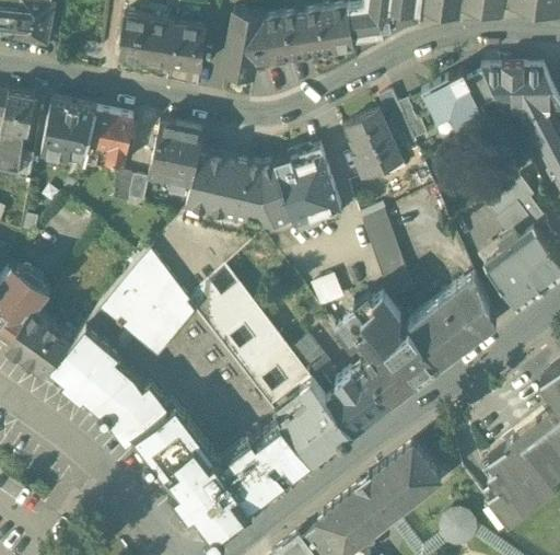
[(26,0),(20,0),(18,12),(13,37),(13,39),(46,45),(53,4),(51,4),(51,0),(33,0),(33,1),(26,0)]
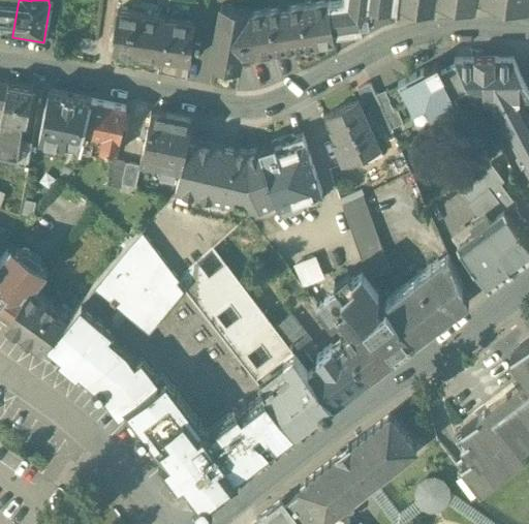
[(398,0),(329,0),(329,5),(333,32),(397,13),(398,5),(398,0)]
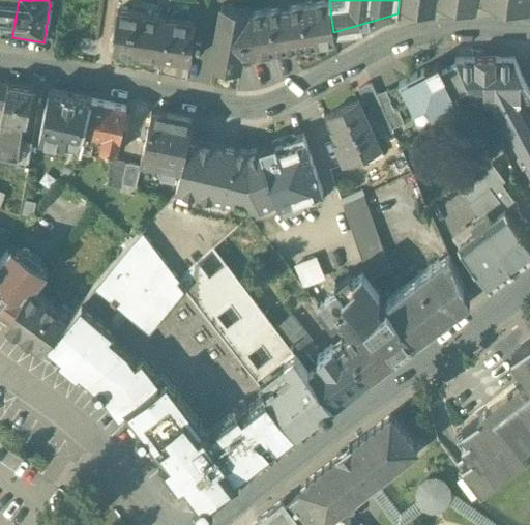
[(436,11),(437,3),(437,0),(399,0),(399,5),(436,11)]
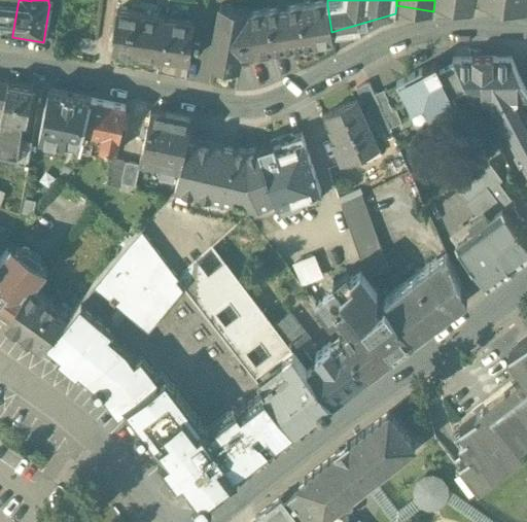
[(476,2),(476,0),(434,0),(434,3),(475,9),(476,2)]
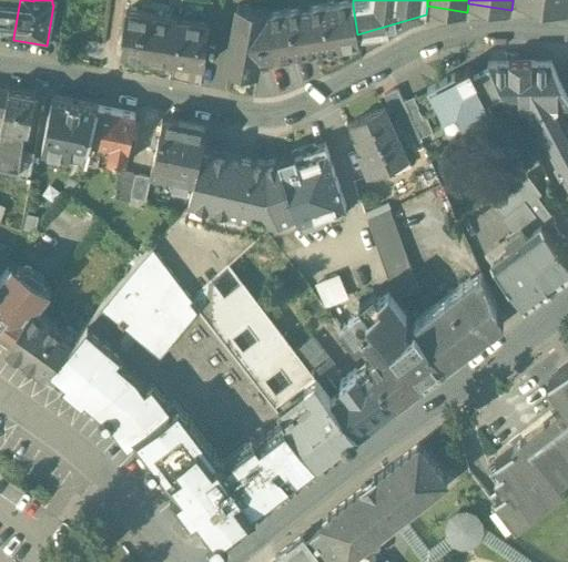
[(567,0),(513,0),(513,2),(567,10),(567,0)]
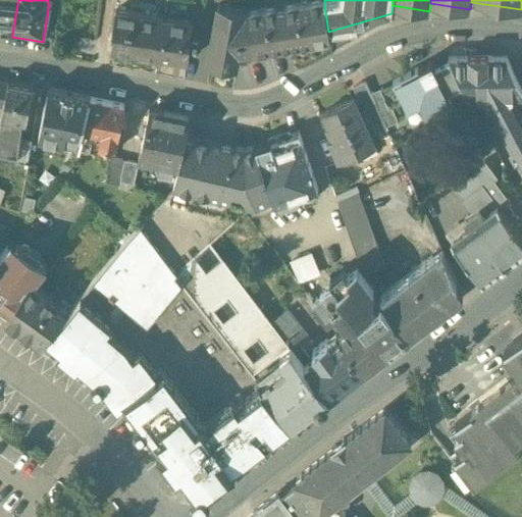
[(275,12),(246,17),(250,45),(252,57),(314,48),(314,46),(329,44),(328,32),(324,5),(284,11),(284,13),(276,14),(275,12)]
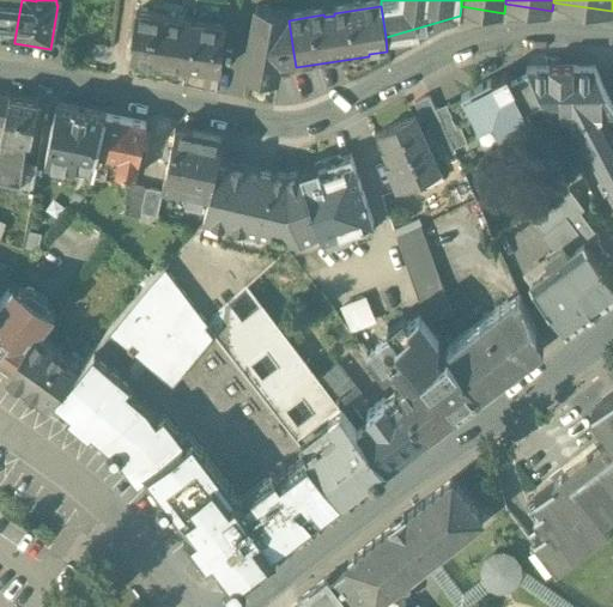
[(0,11),(0,38),(14,41),(19,13),(0,11)]
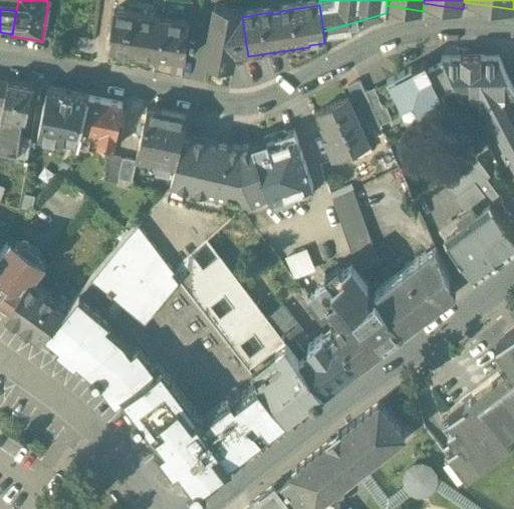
[(237,45),(246,44),(242,17),(242,14),(216,9),(205,65),(232,70),(237,45)]
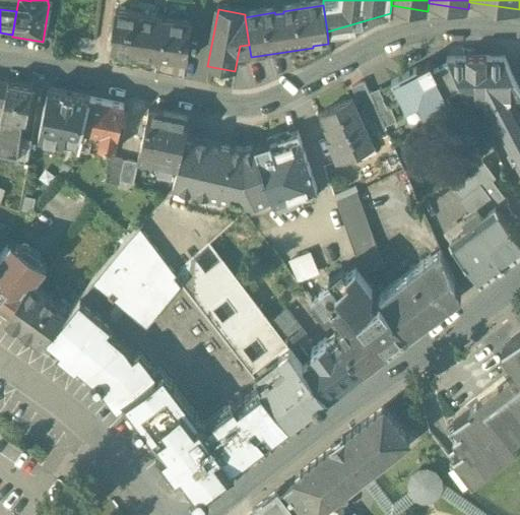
[(112,53),(159,60),(165,20),(116,13),(113,35),(115,36),(112,53)]
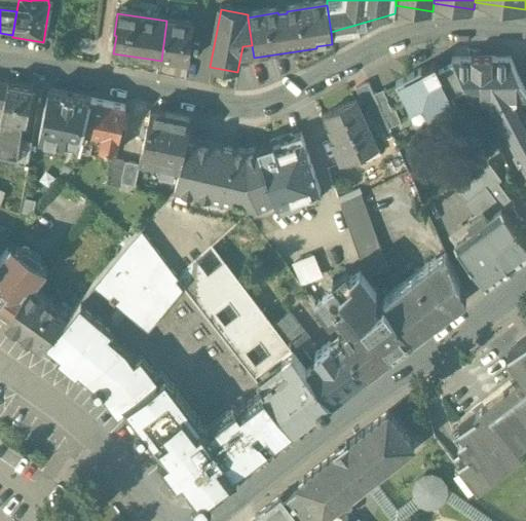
[(194,25),(166,21),(161,61),(188,64),(194,25)]
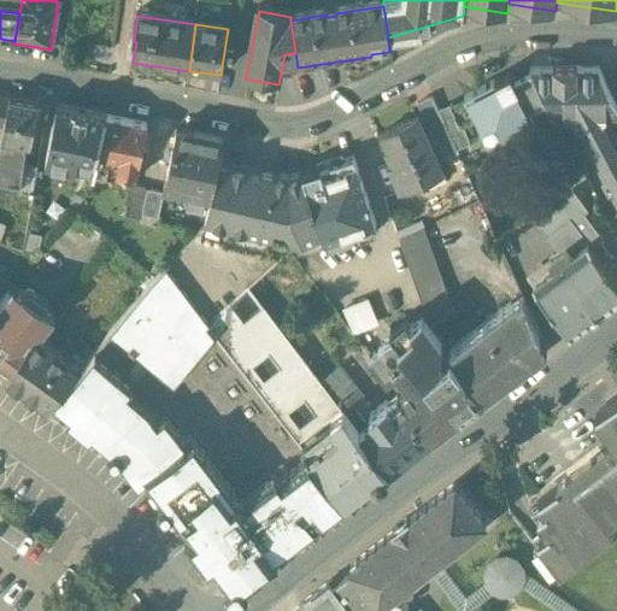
[(554,119),(571,119),(606,119),(616,119),(616,107),(606,87),(598,71),(577,72),(577,70),(552,70),(552,72),(530,72),(554,119)]
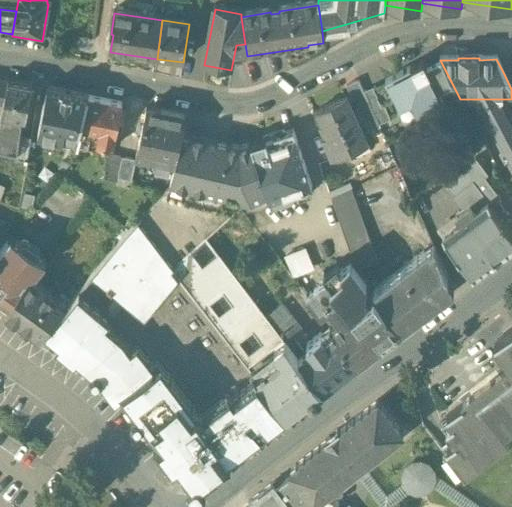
[(423,63),(385,84),(405,122),(444,102),(423,63)]
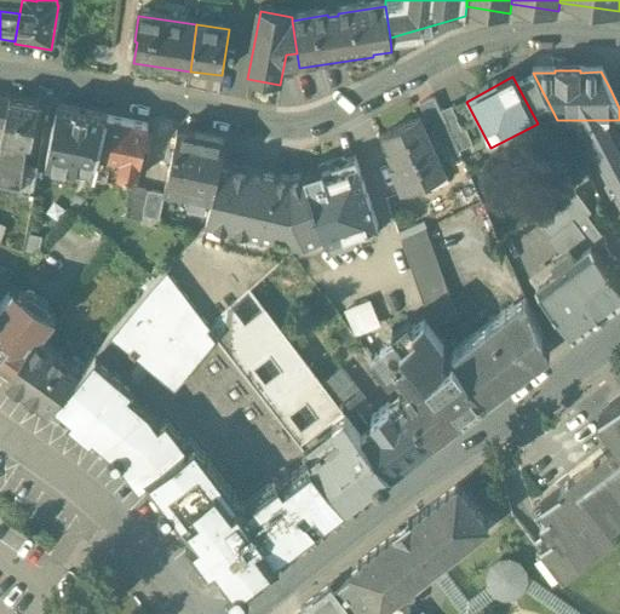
[(619,79),(609,87),(619,108),(619,79)]
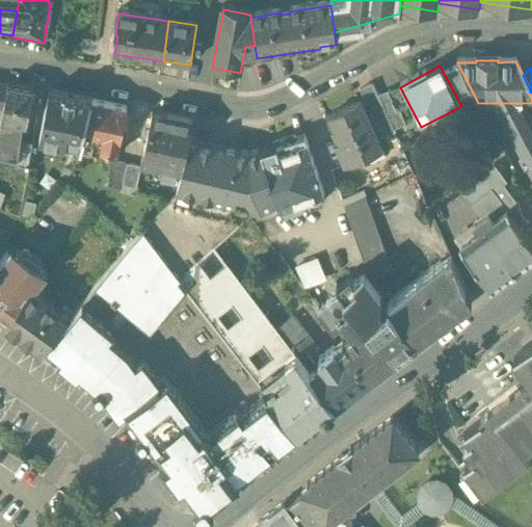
[(0,135),(9,86),(0,84),(0,135)]
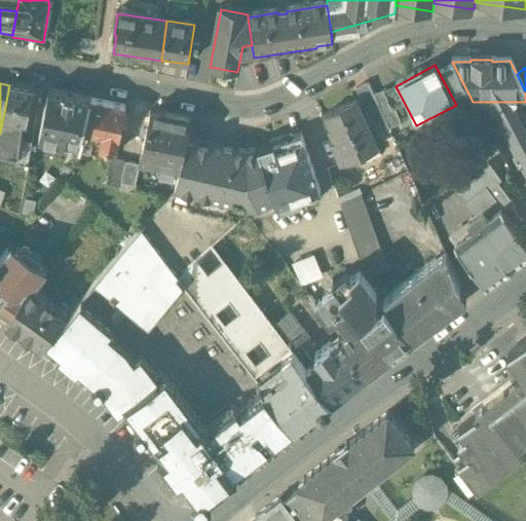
[(33,89),(10,85),(9,85),(0,134),(0,159),(15,163),(16,163),(20,143),(23,128),(22,128),(23,124),(27,125),(33,89)]
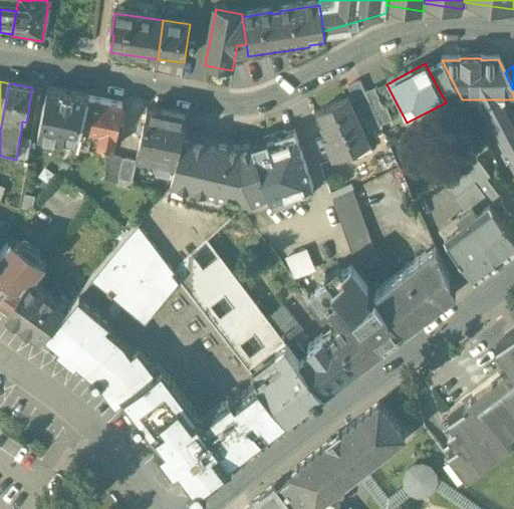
[(348,88),(357,109),(368,104),(359,84),(348,88)]
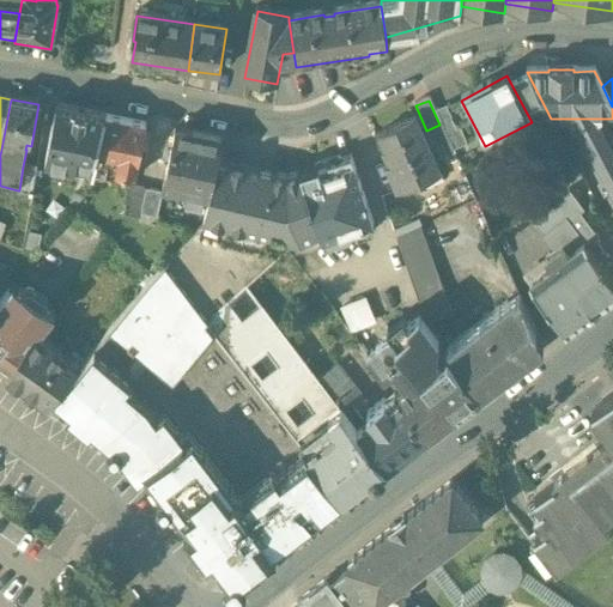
[(467,147),(449,108),(436,114),(454,153),(467,147)]
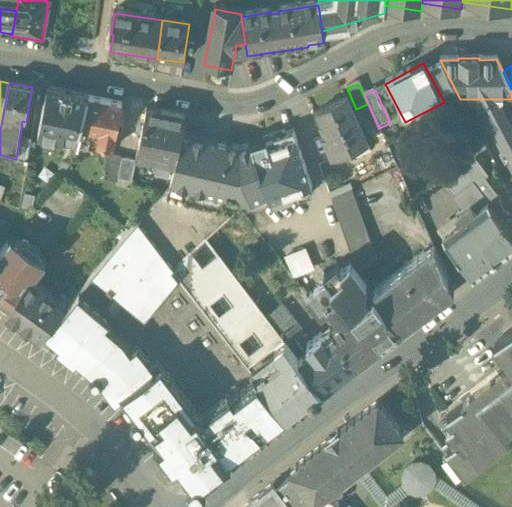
[(89,99),(48,91),(38,136),(69,143),(71,137),(79,139),(81,131),(89,99)]
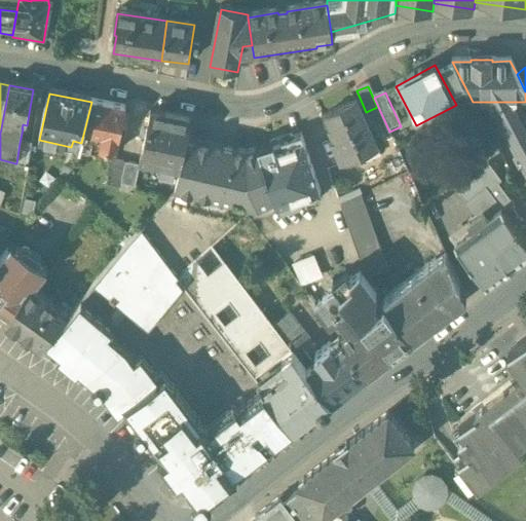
[(126,109),(91,102),(83,135),(103,139),(100,151),(116,155),(119,142),(126,109)]
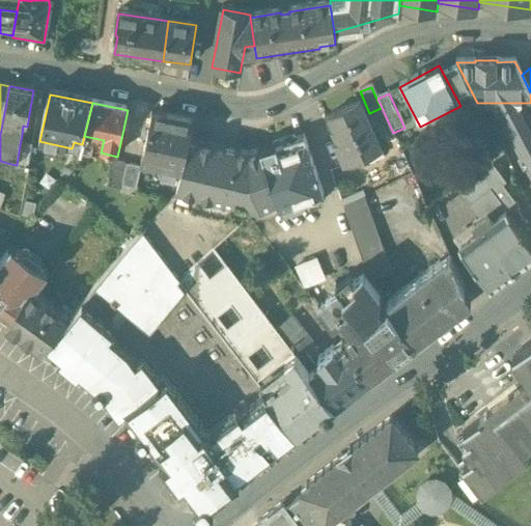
[(530,120),(522,103),(492,103),(509,138),(530,178),(530,120)]
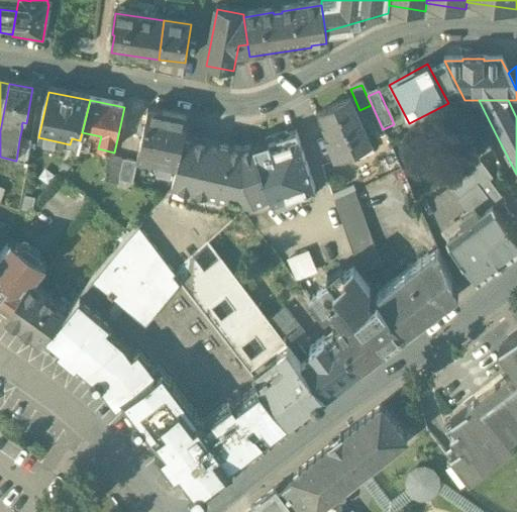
[(362,126),(350,101),(320,115),(332,142),(327,143),(336,163),(371,147),(369,141),(373,139),(366,124),(362,126)]
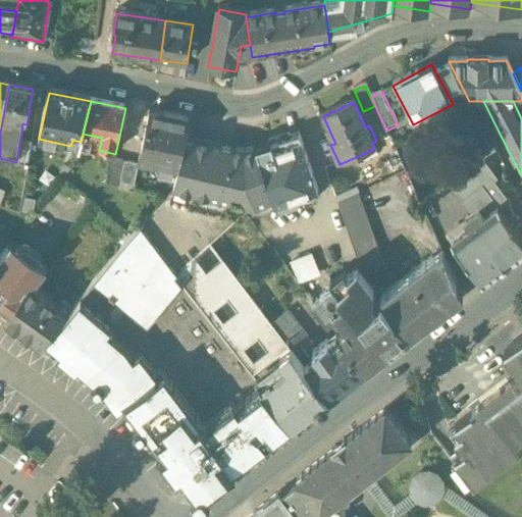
[(149,112),(139,161),(176,168),(185,140),(190,120),(149,112)]
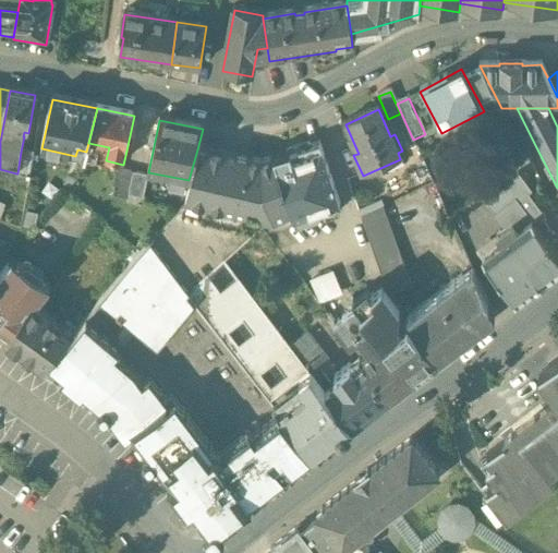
[(273,160),(291,213),(293,223),(341,207),(319,144),(273,160)]
